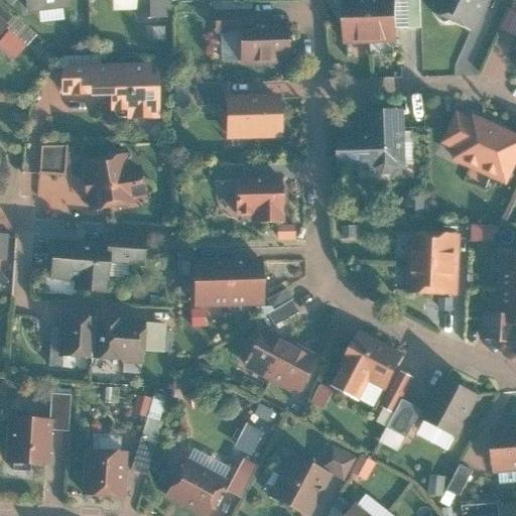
[(71,4),(71,0),(26,0),(27,8),(71,4)]
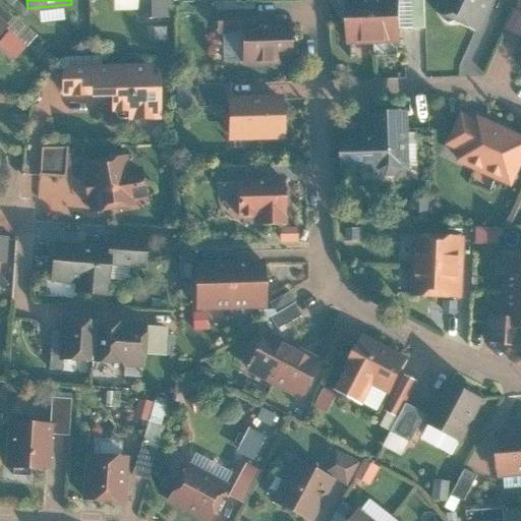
[(171,0),(138,0),(139,16),(172,15),(171,0)]
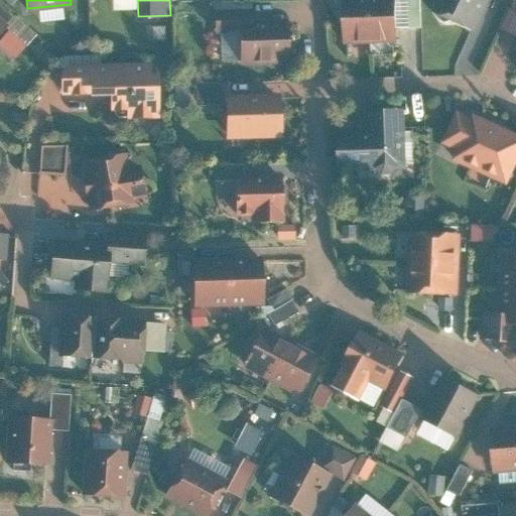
[(341,0),(342,47),(370,47),(369,0),(341,0)]
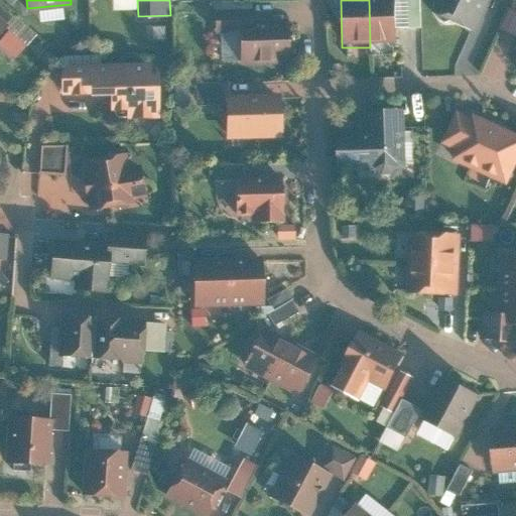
[(395,0),(369,0),(370,47),(396,47),(395,0)]
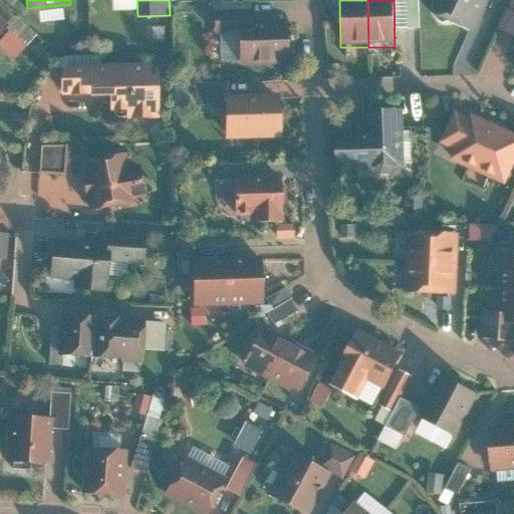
[(419,31),(418,0),(400,0),(401,32),(419,31)]
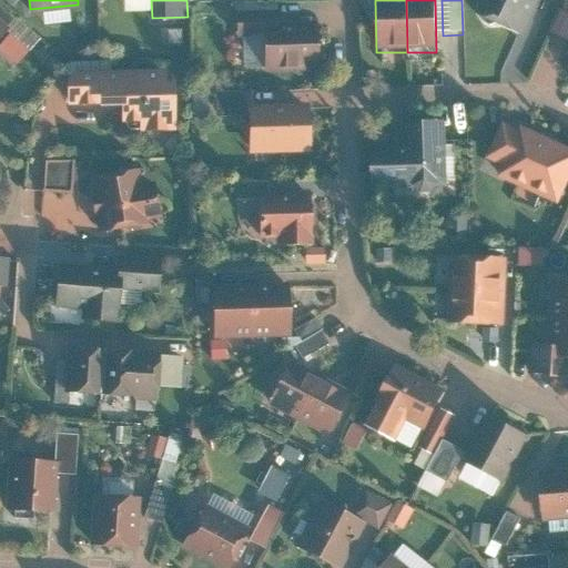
[(480,0),(472,19),(521,41),(540,0),(480,0)]
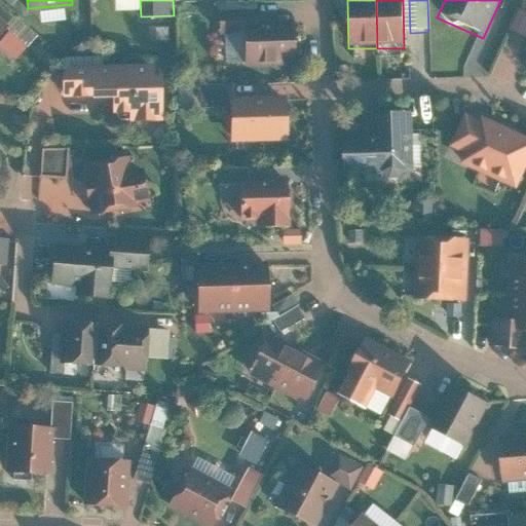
[(221,31),(247,31),(247,19),(259,17),(259,8),(221,9),(221,31)]
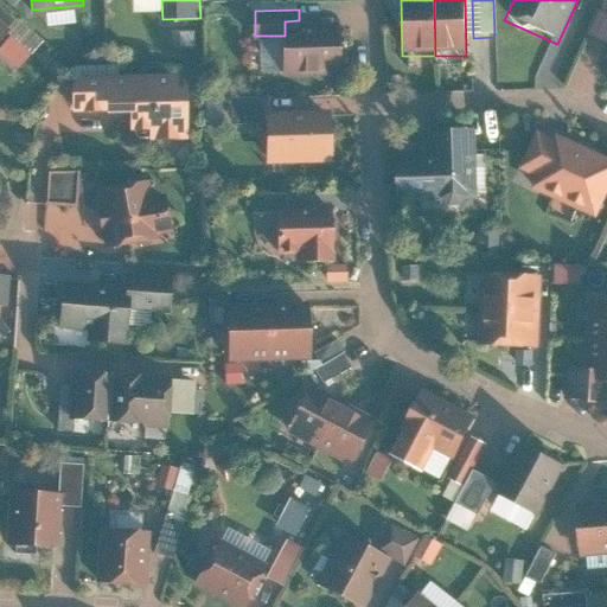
[(345,72),(344,19),(299,20),(285,21),(285,36),(286,75),(345,72)]
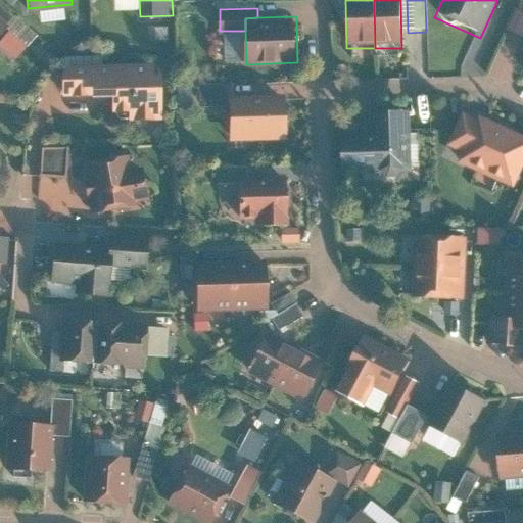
[(26,43),(9,30),(0,39),(0,43),(14,56),(26,43)]
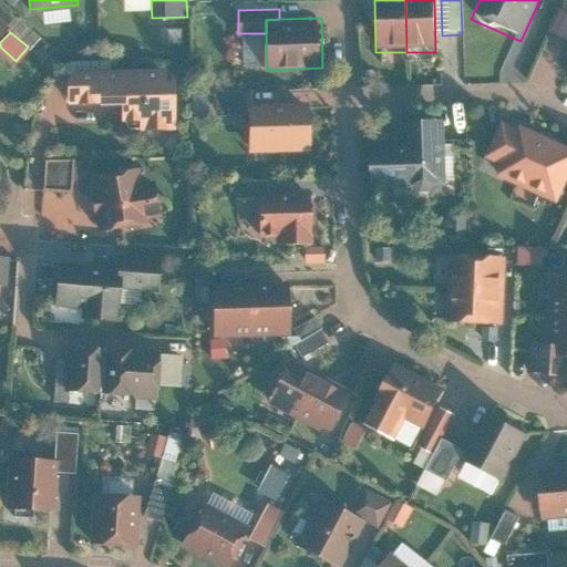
[(187,55),(174,55),(175,73),(188,72),(187,55)]
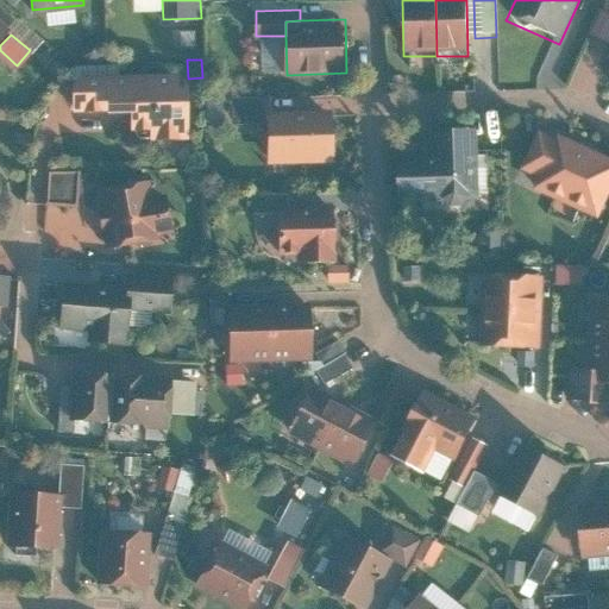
[(81,73),(73,81),(74,108),(131,107),(130,126),(152,126),(151,137),(189,136),(188,80),(177,81),(177,70),(81,73)]
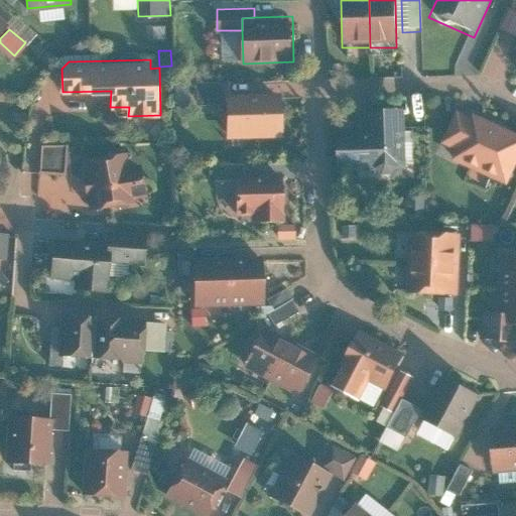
[(197,103),(229,103),(229,97),(229,80),(197,81),(197,103)]
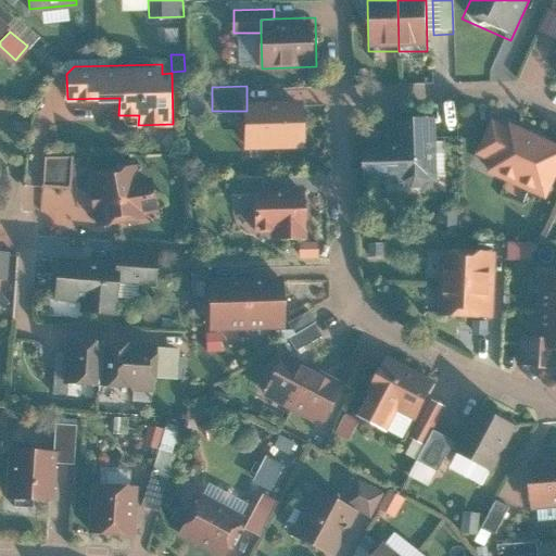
[(306,144),(305,103),(247,104),(247,111),(248,146),(306,144)]
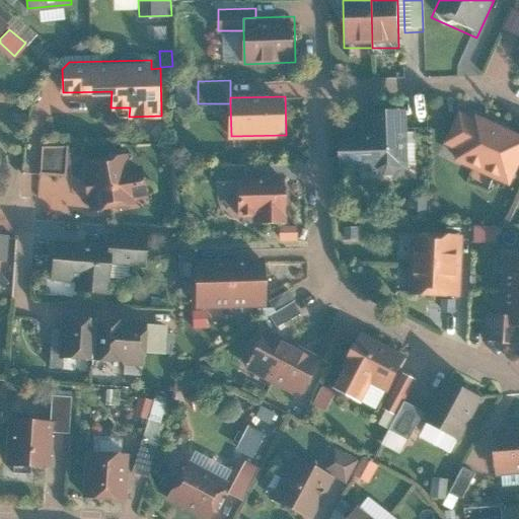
[(372,130),(343,131),(344,169),(412,168),(411,108),(371,108),(372,130)]
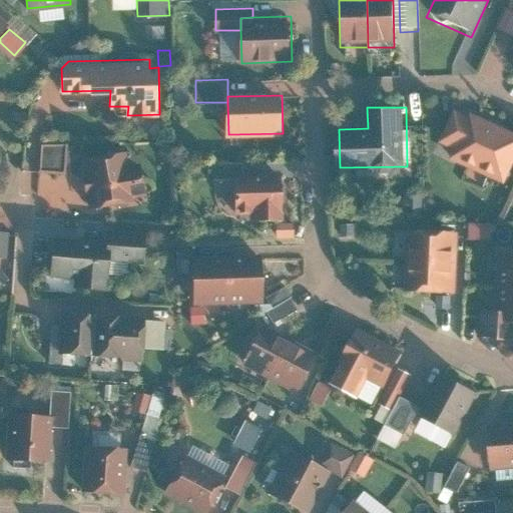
[(512,165),(512,129),(474,111),(473,115),(458,108),(442,140),(458,146),(454,157),(506,181),(512,165)]
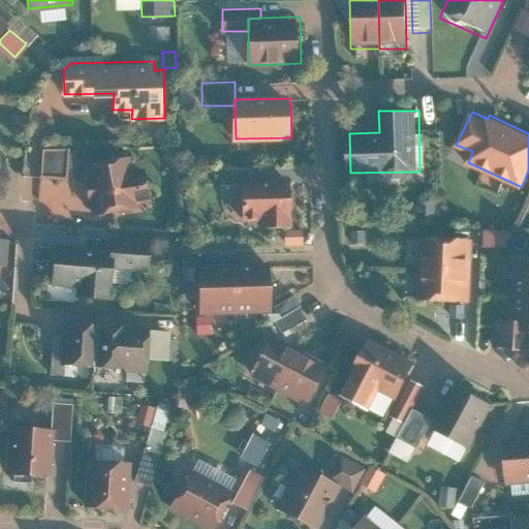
[(25,115),(11,114),(11,125),(24,126),(25,115)]
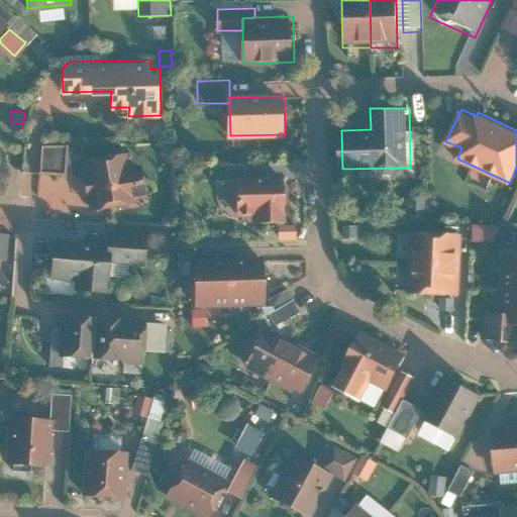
[(67,143),(41,144),(40,171),(66,171),(67,143)]
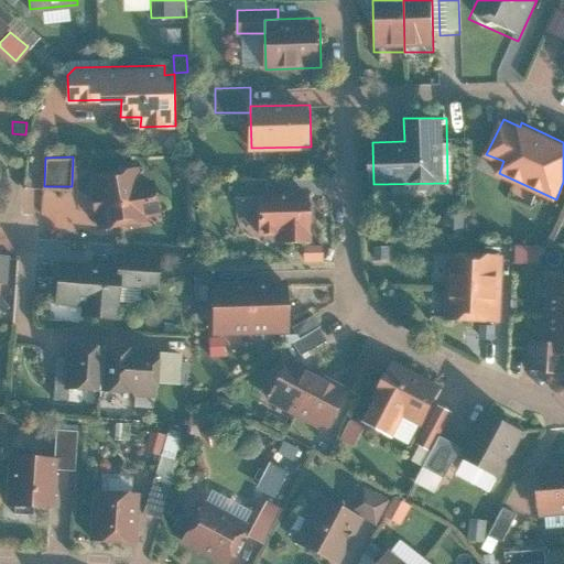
[(139,181),(136,164),(90,171),(100,228),(122,225),(122,226),(158,219),(150,179),(139,181)]
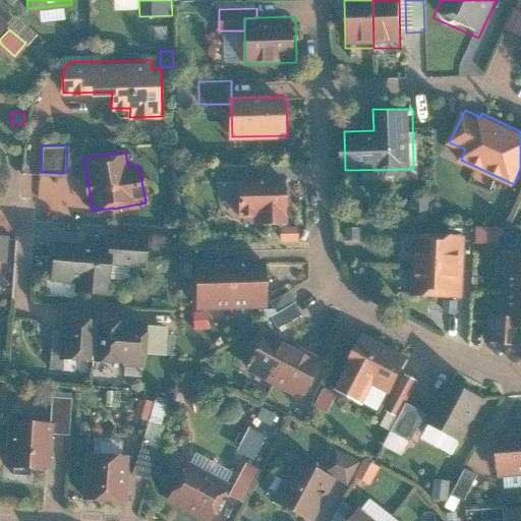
[(217,181),(239,181),(239,175),(246,175),(246,164),(217,165),(217,181)]
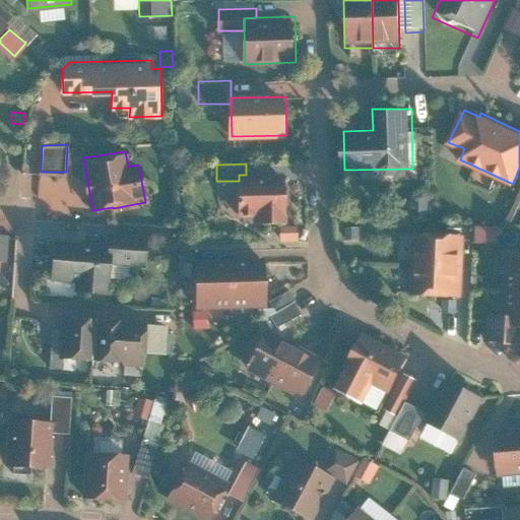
[(287,220),(287,174),(246,175),(239,175),(239,181),(240,216),(257,216),(256,221),(287,220)]
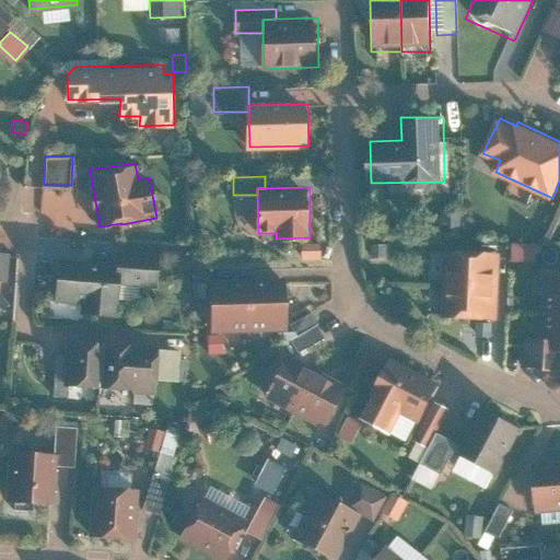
[(441,233),(462,234),(462,216),(441,216),(441,233)]
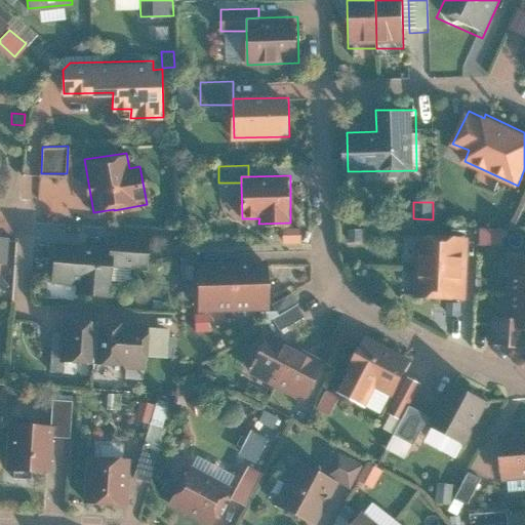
[(300,228),(282,228),(283,243),(300,243),(300,228)]
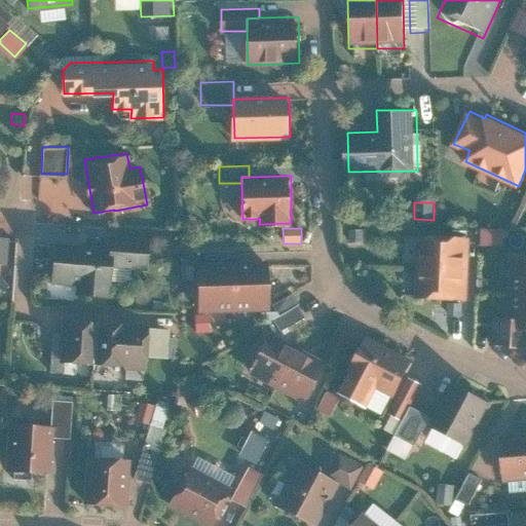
[(482,228),(482,245),(504,245),(504,228),(482,228)]
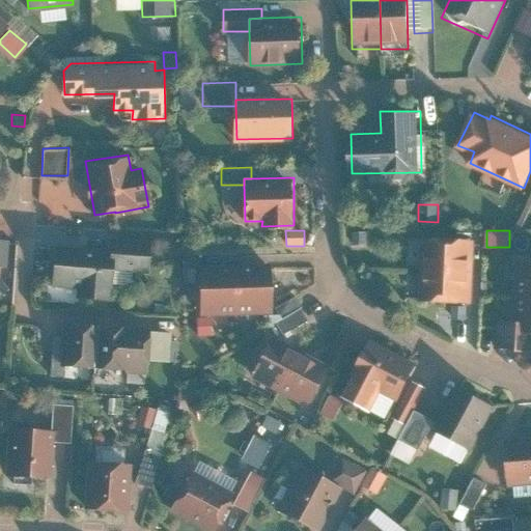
[(147,272),(148,242),(112,239),(111,248),(56,245),(54,287),(77,288),(77,297),(112,299),(114,270),(147,272)]
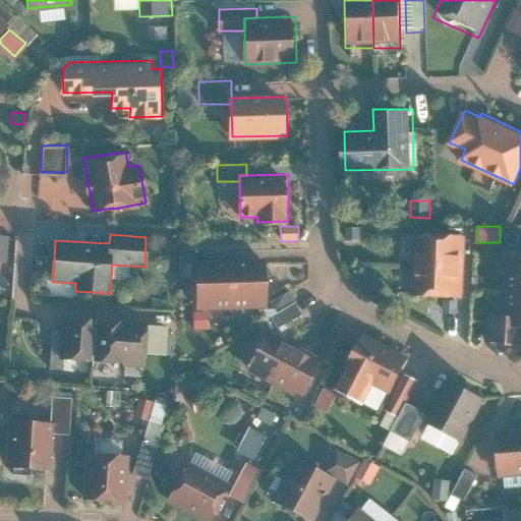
[(416,235),(415,264),(466,266),(467,237),(416,235)]
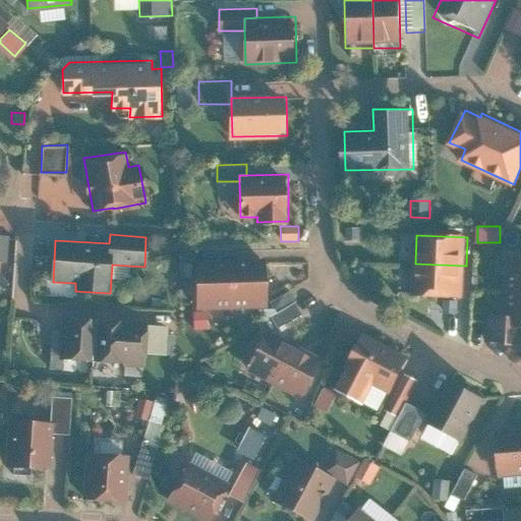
[(520,256),(510,257),(509,291),(520,291),(520,256)]
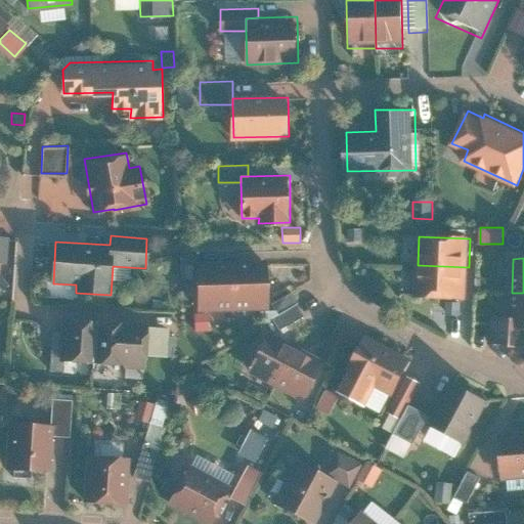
[(232,261),(234,309),(265,308),(263,260),(232,261)]
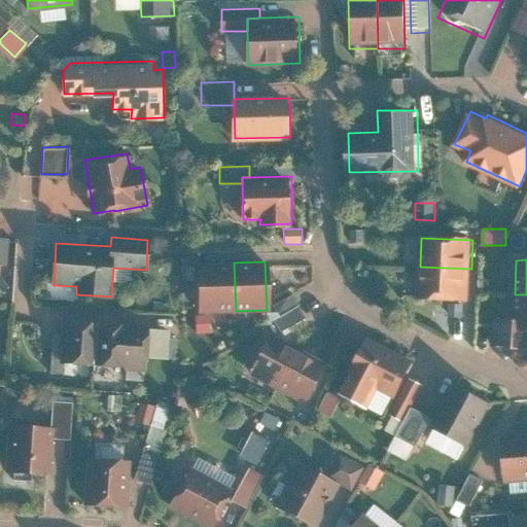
[(236,311),(234,262),(202,265),(205,313),(236,311)]
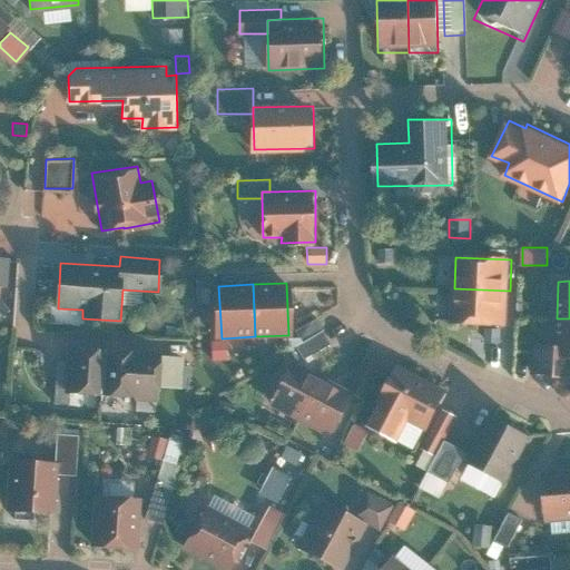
[(510,291),(454,288),(452,321),(509,323),(510,291)]
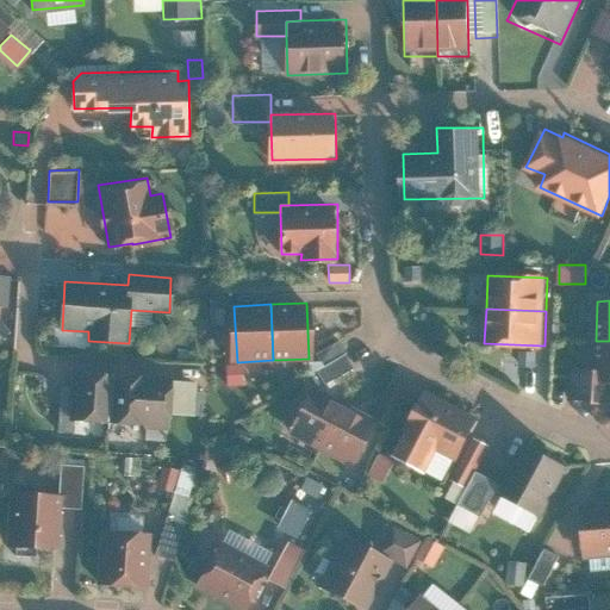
[(340,341),(317,354),(324,366),(344,353),(346,352),(340,341)]
